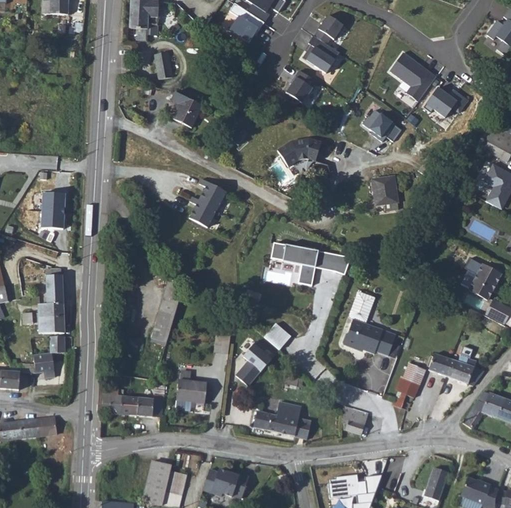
[(39,0),(38,11),(65,12),(66,0),(39,0)]
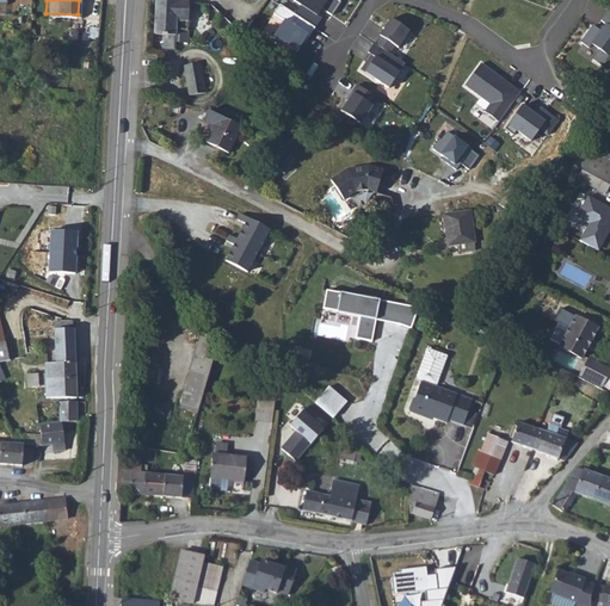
[(159,0),(156,35),(176,37),(176,43),(190,44),(191,18),(201,18),(202,1),(201,0),(159,0)]
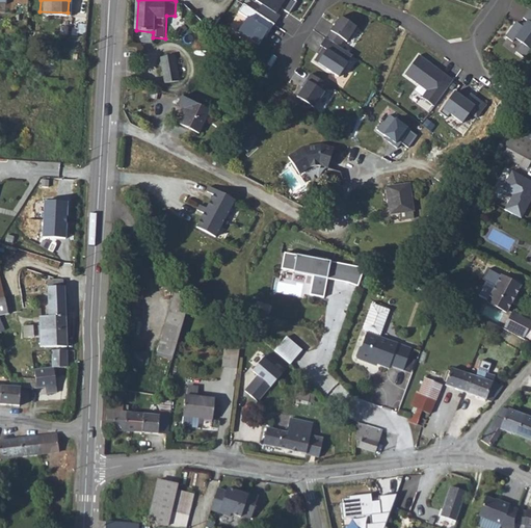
[(283,18),(259,0),(248,0),(246,4),(256,10),(247,23),(268,37),(283,18)]
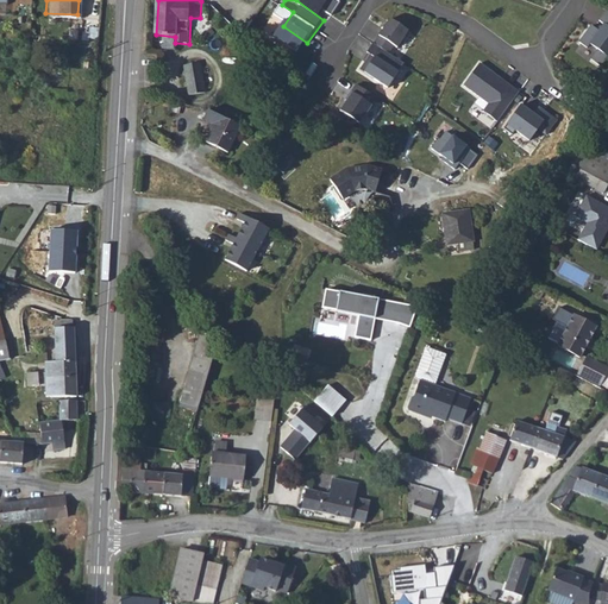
[(299,0),(327,20),(342,0),(299,0)]
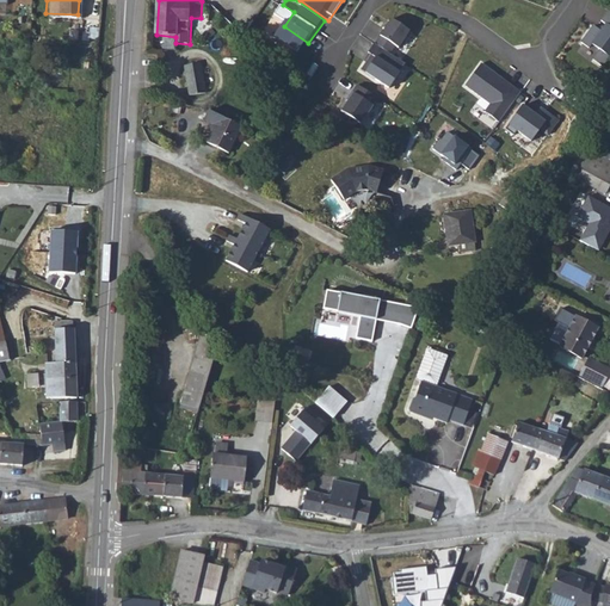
[(396,8),(381,32),(402,47),(419,23),(396,8)]
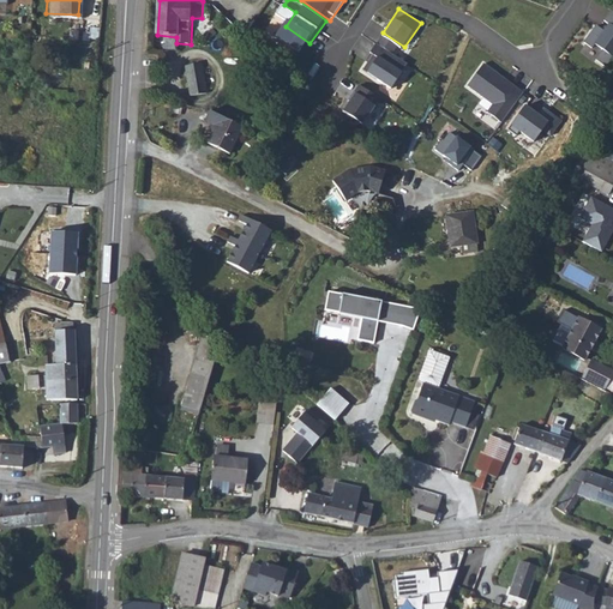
[(596,56),(607,64),(612,56),(612,53),(606,49),(612,40),(612,22),(610,20),(605,28),(599,22),(586,40),(594,46),(596,42),(604,47),(596,56)]
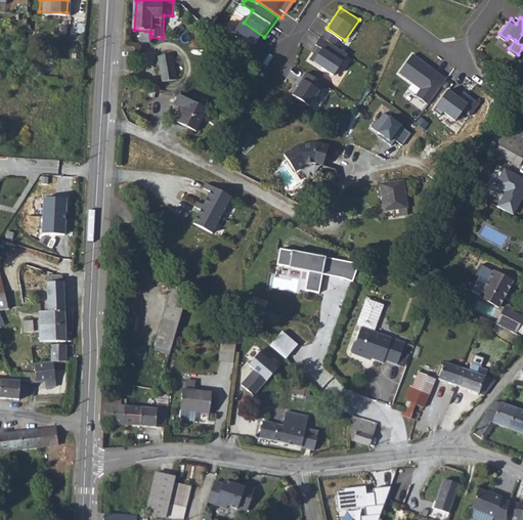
[(324,31),(308,55),(337,74),(353,50),(324,31)]
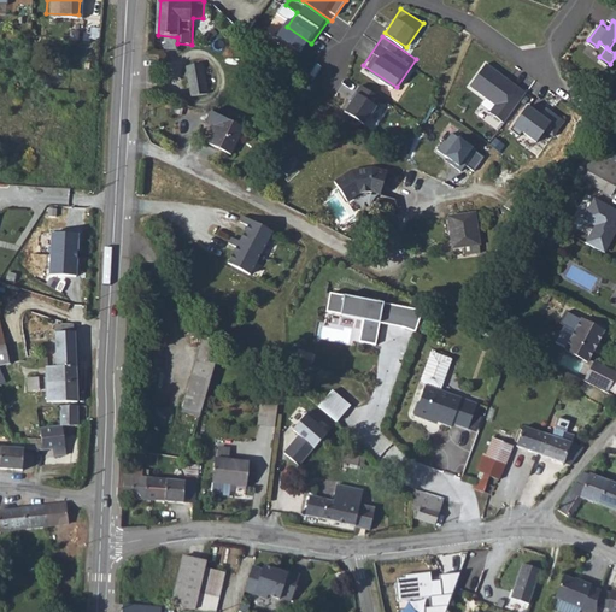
[(531,84),(492,56),(475,78),(497,95),(490,105),(505,117),(531,84)]
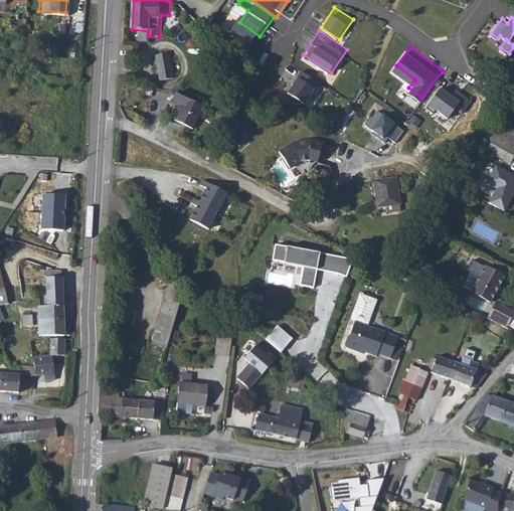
[(171,52),(170,51),(159,53),(163,75),(174,73),(171,52)]
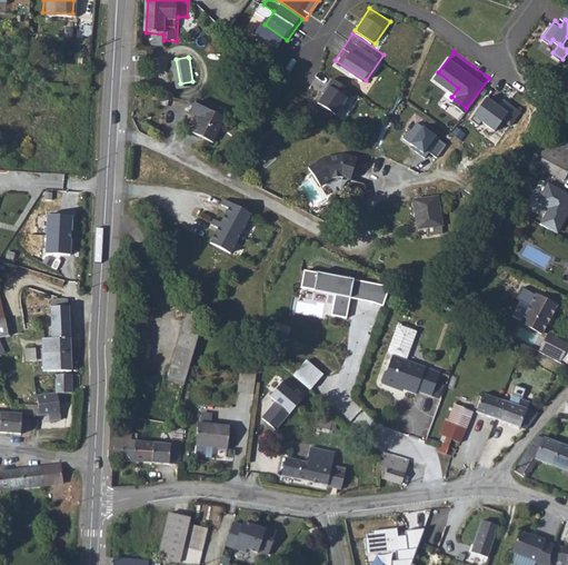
[(360,86),(337,69),(316,98),(338,115),(360,86)]
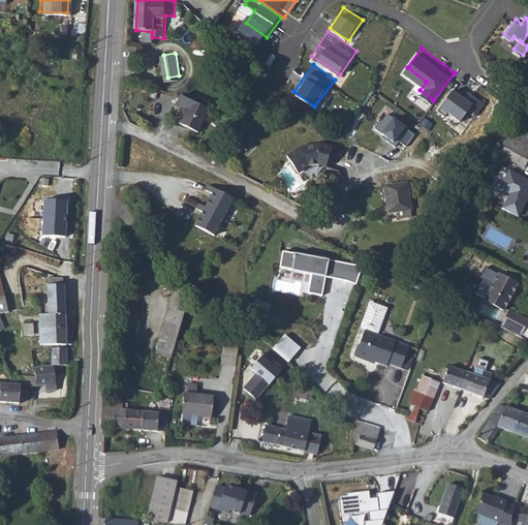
[(458,75),(439,103),(462,119),(471,105),(479,111),(489,96),(458,75)]
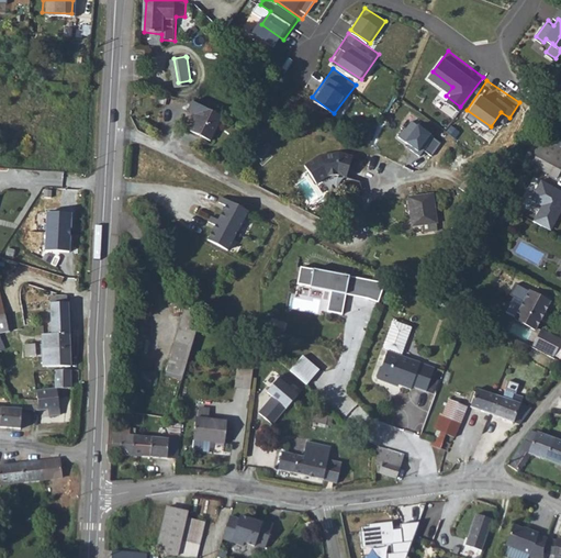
[(224,115),(193,101),(189,110),(200,115),(192,131),(213,141),(224,115)]
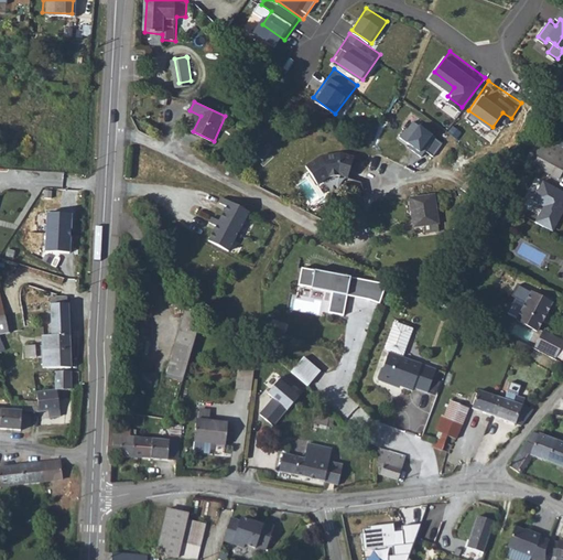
[(428,146),(434,151),(442,140),(414,118),(402,133),(423,150),(428,146)]
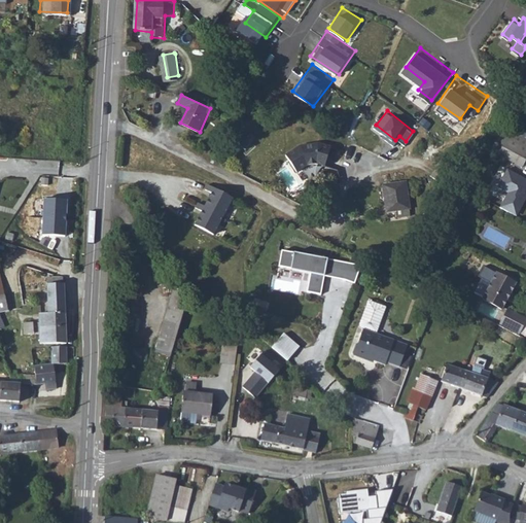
[(522,168),(525,161),(525,140),(510,133),(498,154),(522,168)]
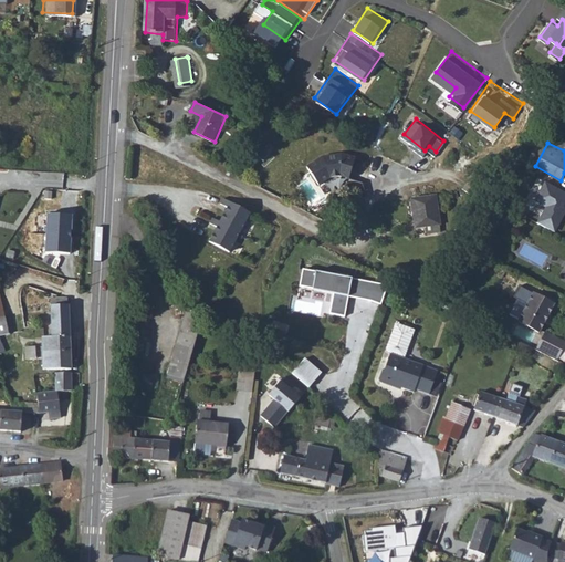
[(357,158),(344,155),(324,158),(310,168),(322,187),(333,179),(343,177),(352,179),(357,158)]
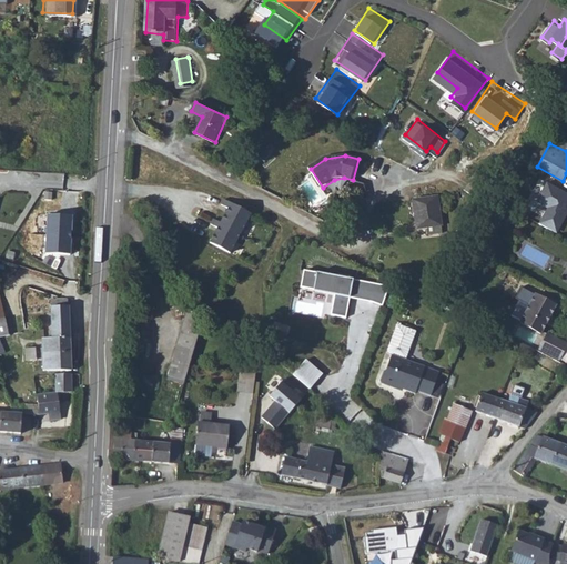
[(542,220),(558,229),(566,211),(566,187),(547,177),(537,197),(550,203),(542,220)]
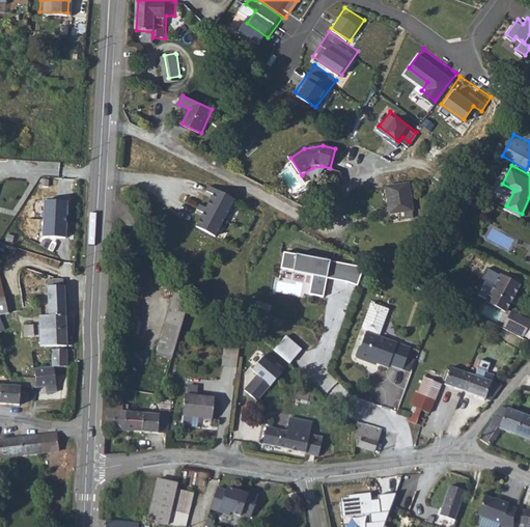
[(238,197),(210,184),(189,220),(216,234),(238,197)]
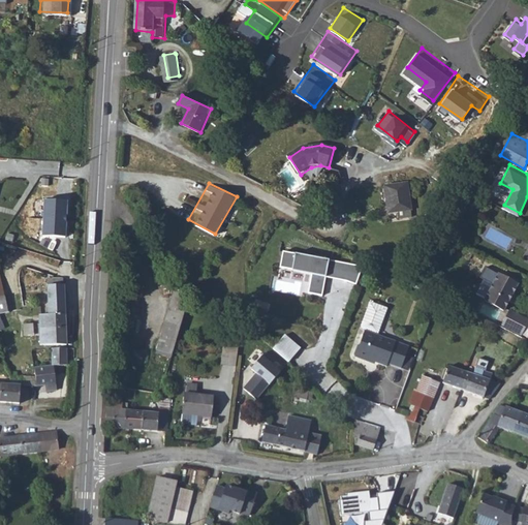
[(393,215),(401,214),(413,213),(410,187),(390,190),(393,215)]
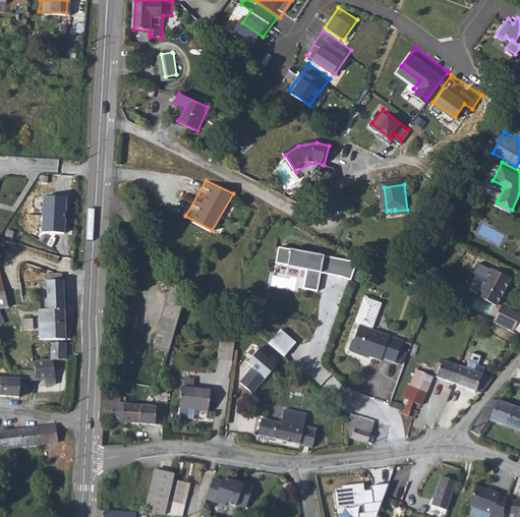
[(69,191),(45,190),(42,228),(66,230),(69,191)]
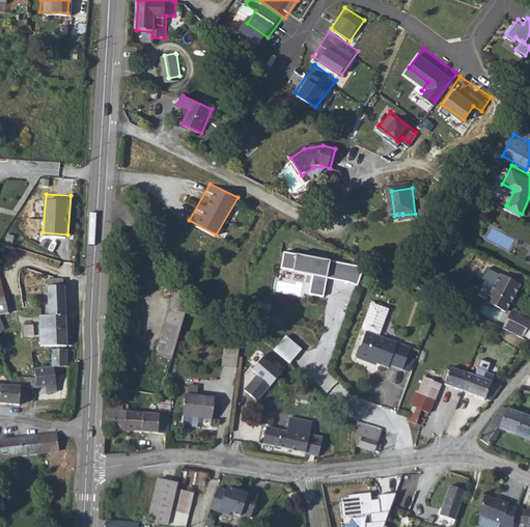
[(415,214),(402,215),(403,224),(416,222),(415,214)]
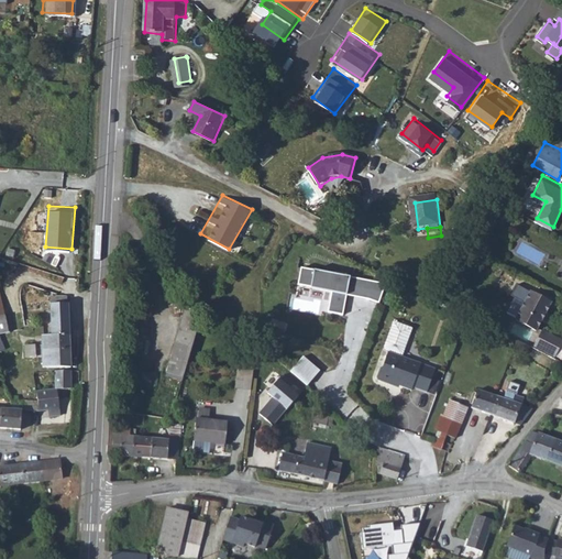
[(387,283),(302,266),(298,283),(313,286),(312,288),(332,292),(330,310),(344,313),(349,295),(381,302),(387,283)]
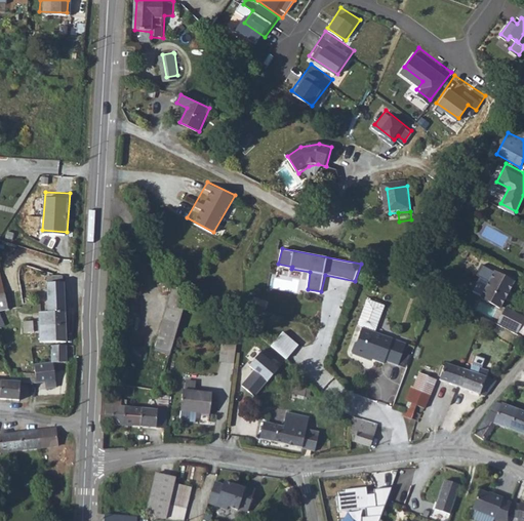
[(0,322),(6,321),(2,307),(11,305),(1,266),(0,266),(0,322)]
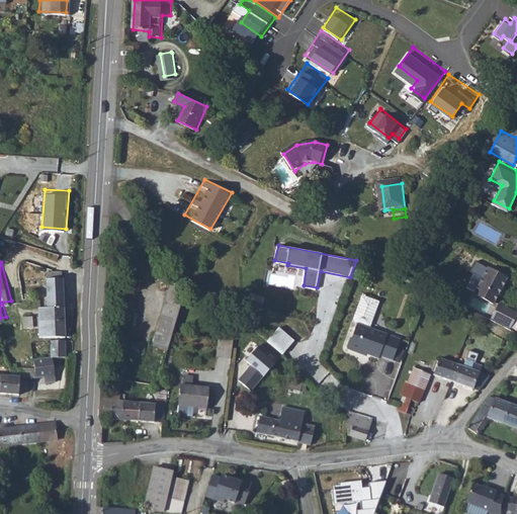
[(508,273),(490,264),(476,290),(495,300),(508,273)]
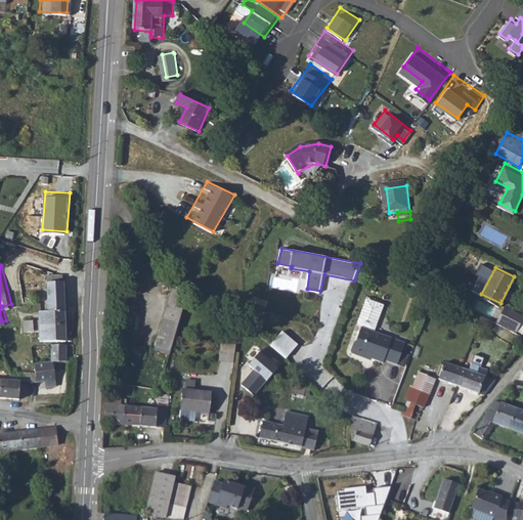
[(186,291),(174,275),(158,336),(173,341),(174,337),(186,291)]
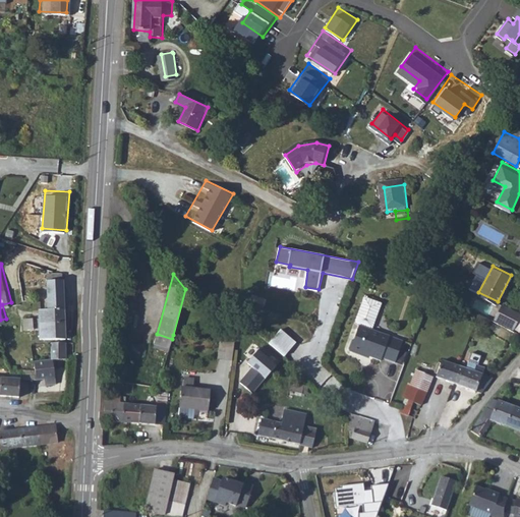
[(42,337),(51,337),(51,321),(50,308),(67,308),(67,278),(49,278),(49,303),(42,303),(42,314),(42,334),(42,337)]
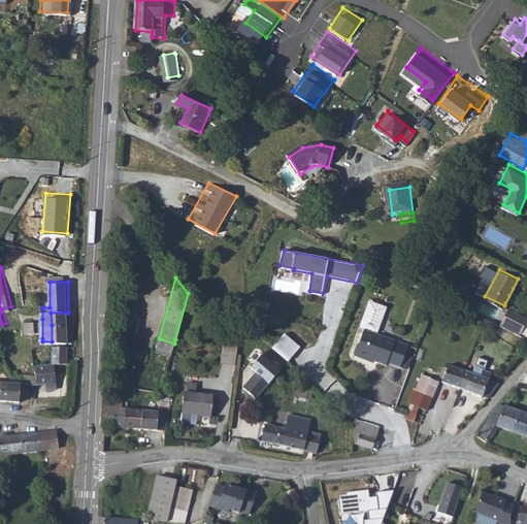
[(354,356),(365,360),(367,358),(386,366),(387,363),(400,367),(408,346),(376,333),(387,307),(370,300),(360,324),(361,327),(365,328),(360,341),(357,342),(353,353),(354,356)]
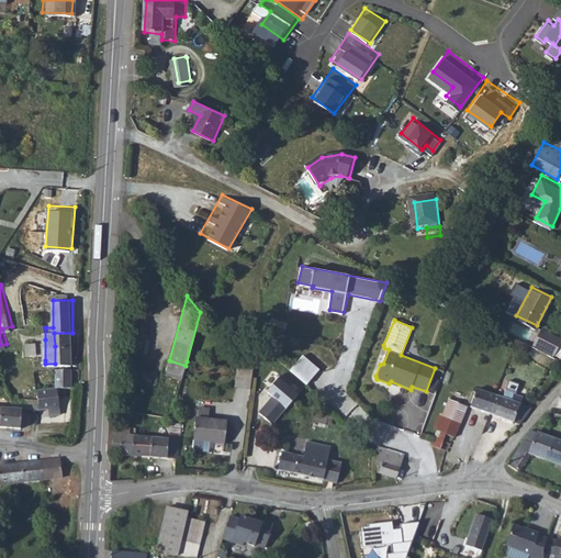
[(55,346),(73,346),(73,333),(54,333),(55,346)]
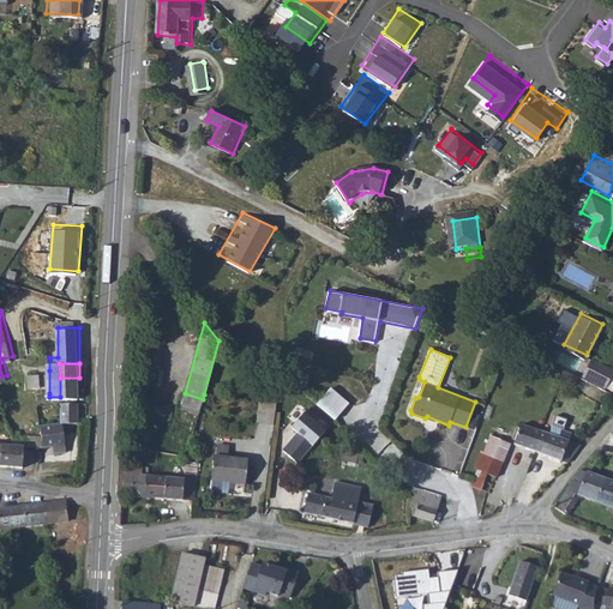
[(592,365),(582,380),(602,392),(612,377),(592,365)]
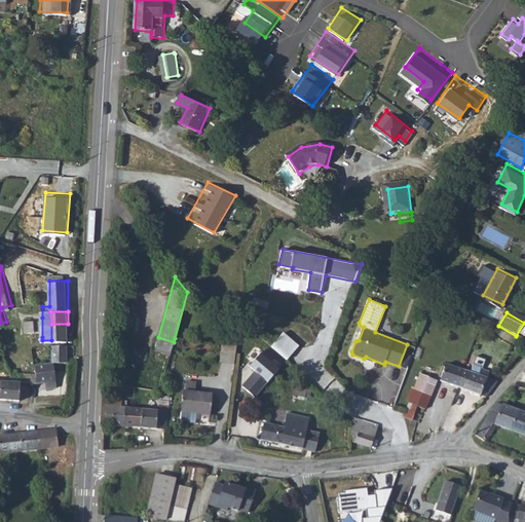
[(51,340),(69,339),(68,324),(51,324),(51,340)]
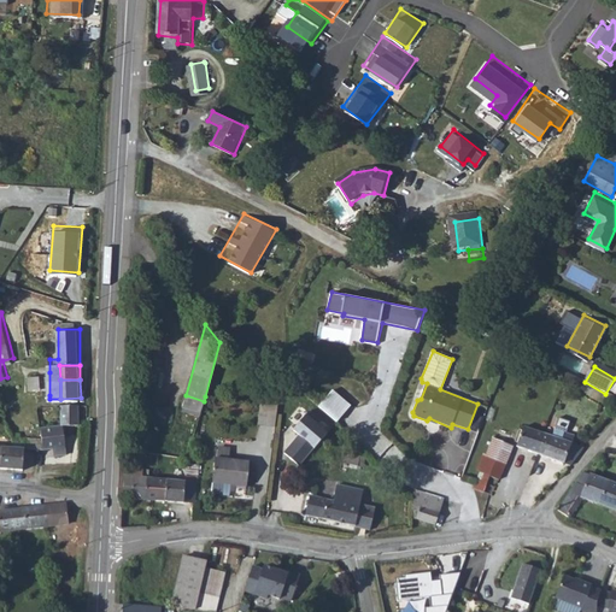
[(334,384),(320,401),(340,417),(353,399),(334,384)]
